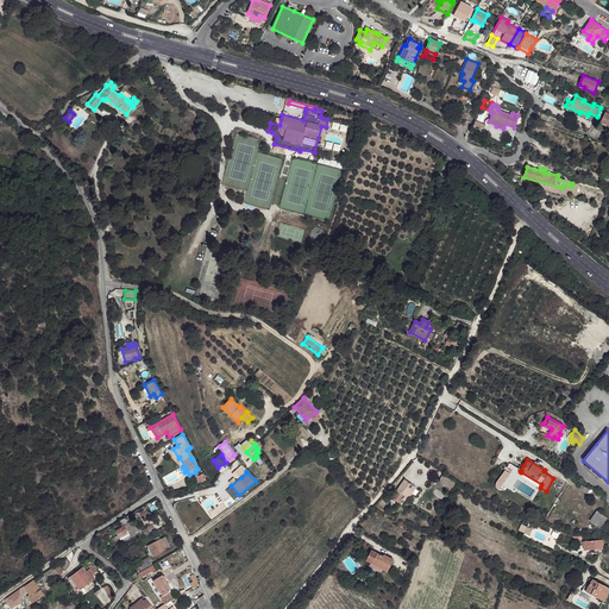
[(520,475),(540,488),(541,484),(521,472),(520,475)]
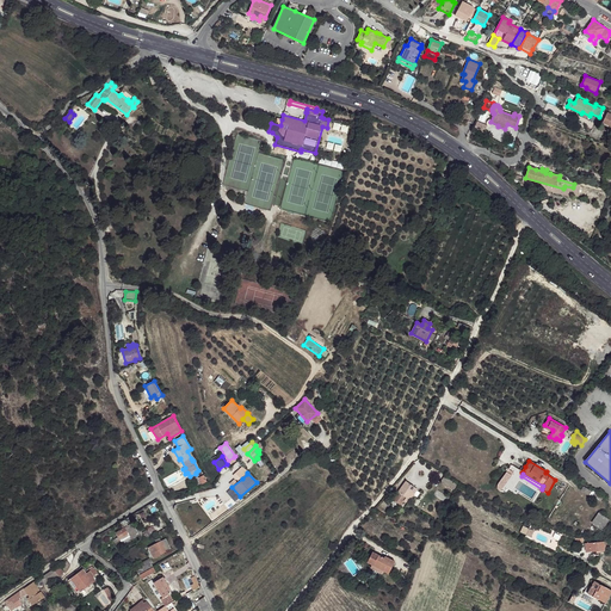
[(444,476),(442,481),(455,489),(457,485),(444,476)]
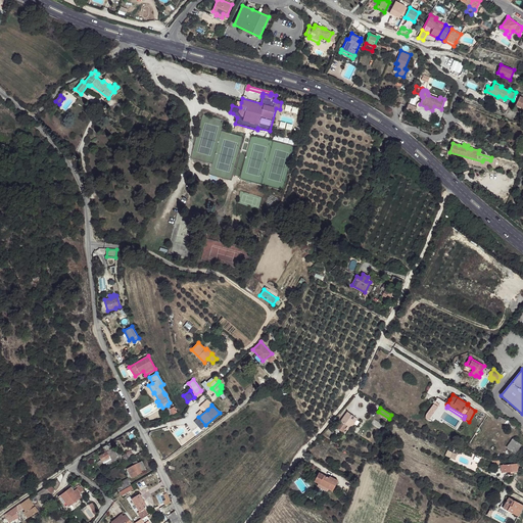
[(347,412),(336,428),(343,432),(345,429),(347,430),(352,423),(354,424),(357,425),(360,422),(357,420),(358,419),(347,412)]
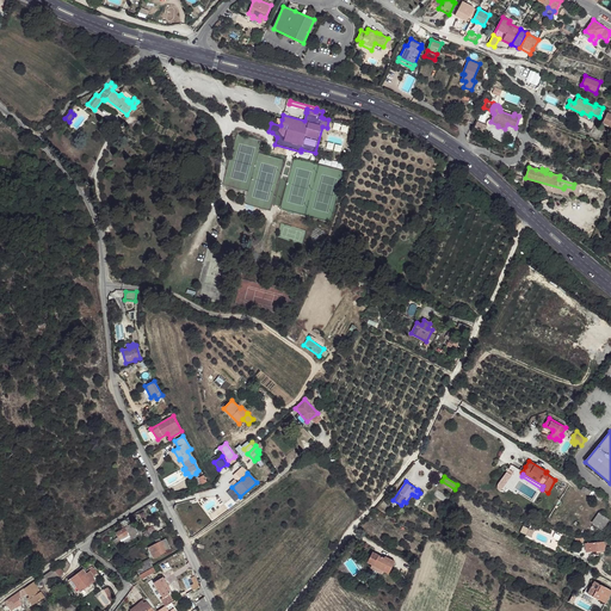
[(584,487),(582,489),(600,501),(603,497),(590,489),(584,487)]
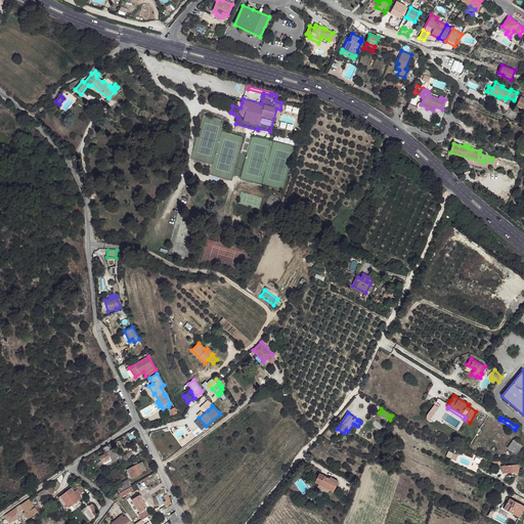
[(199,427),(203,423),(199,419),(194,422),(199,427)]
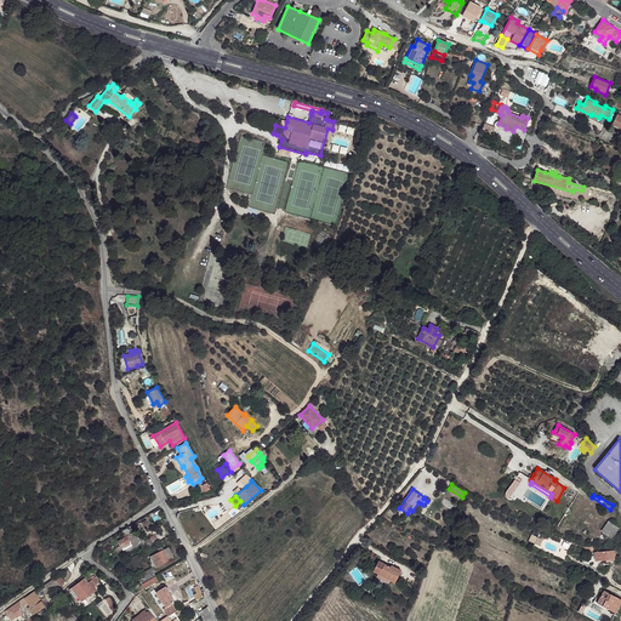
[(602,531),(613,539),(619,528),(609,522),(602,531)]
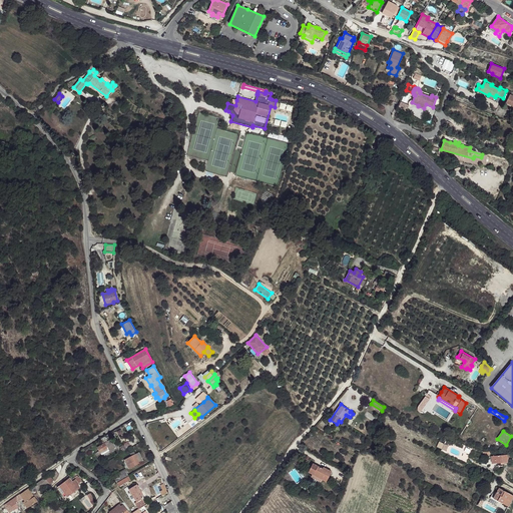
[(96,453),(99,458),(103,456),(102,455),(114,448),(112,445),(113,445),(112,443),(111,444),(111,443),(110,444),(108,441),(97,447),(99,451),(96,453)]
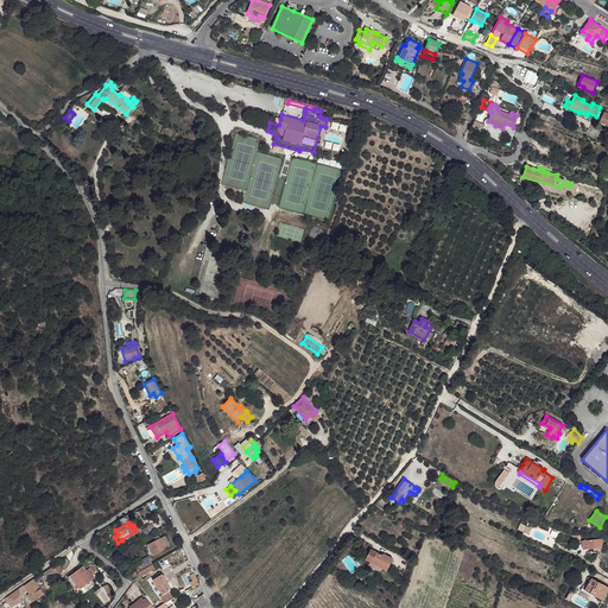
[(518,530),(529,534),(531,529),(520,524),(518,530)]
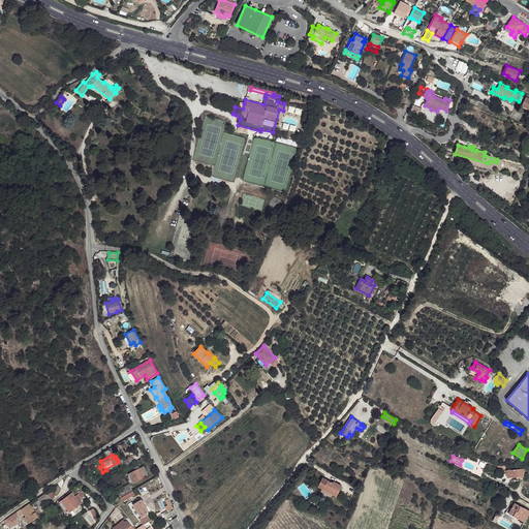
[(128,474),(133,483),(144,477),(139,468),(138,466),(134,468),(135,470),(128,474)]
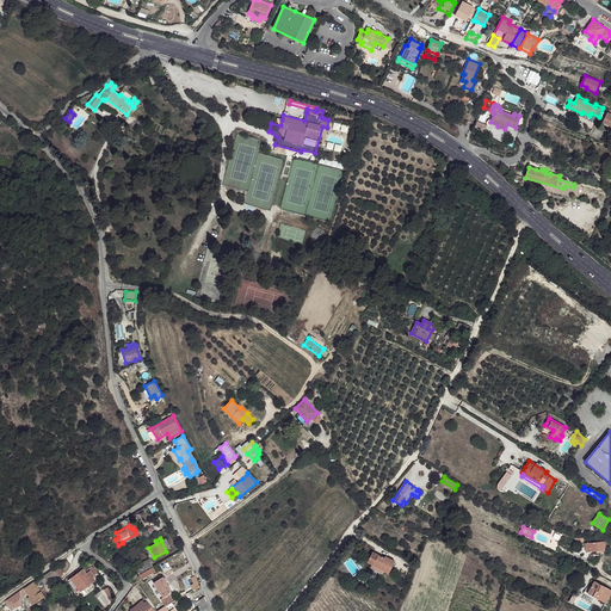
[(161,541),(166,551),(171,549),(166,538),(161,541)]
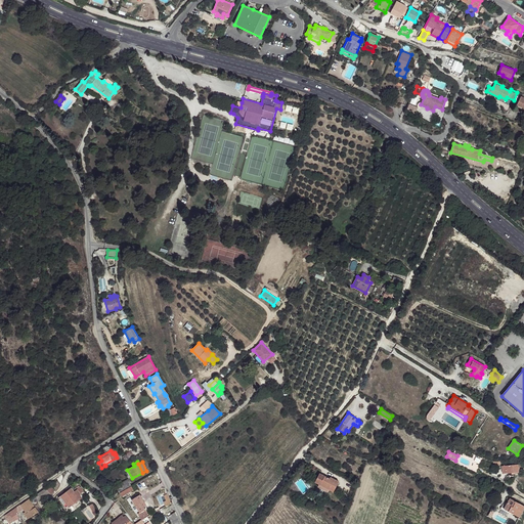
[(503,466),(503,471),(507,471),(508,473),(519,472),(519,465),(503,466)]
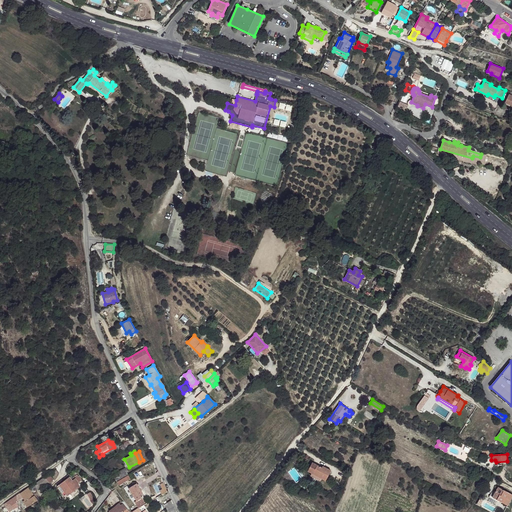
[(312,463),(308,471),(312,473),(321,478),(325,480),(331,470),(325,467),(323,469),(312,463)]
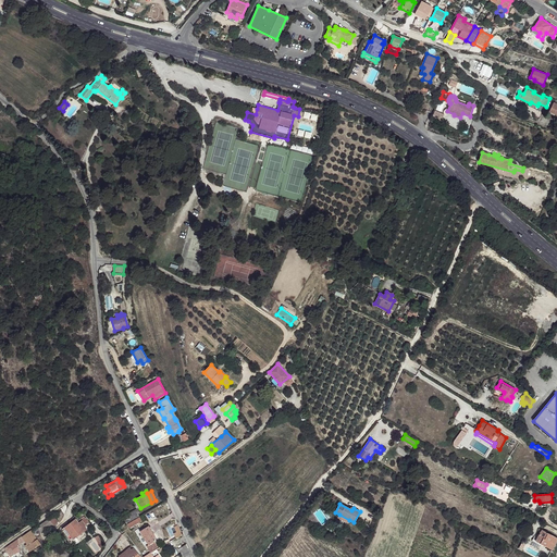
[(123,517),(127,523),(139,516),(136,509),(123,517)]
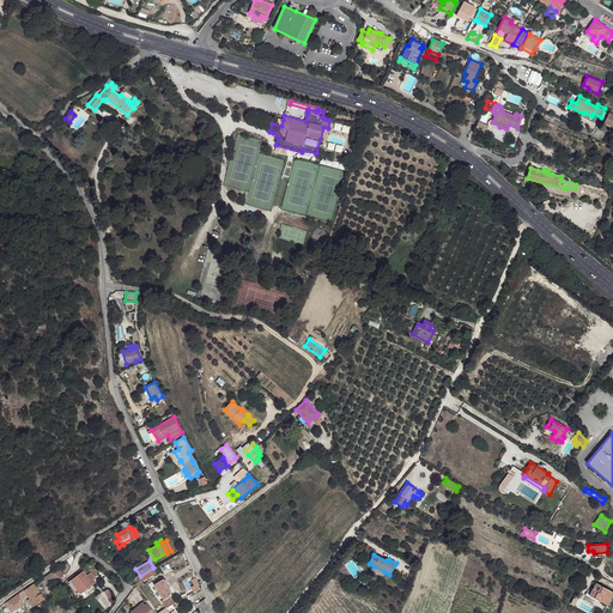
[(64,575),(59,568),(54,571),(58,576),(59,578),(64,575)]
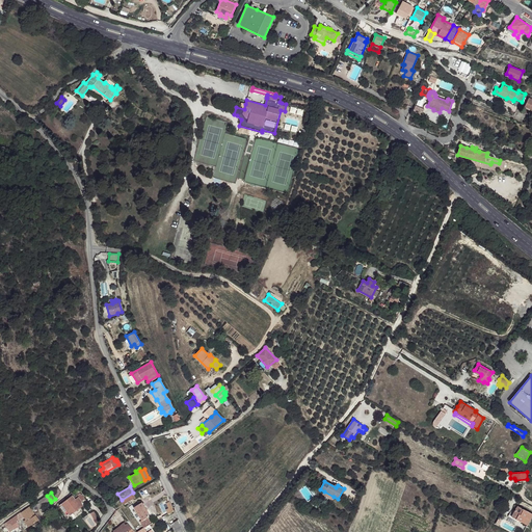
[(59,505),(69,516),(83,506),(80,502),(84,499),(80,494),(74,498),(73,496),(59,505)]
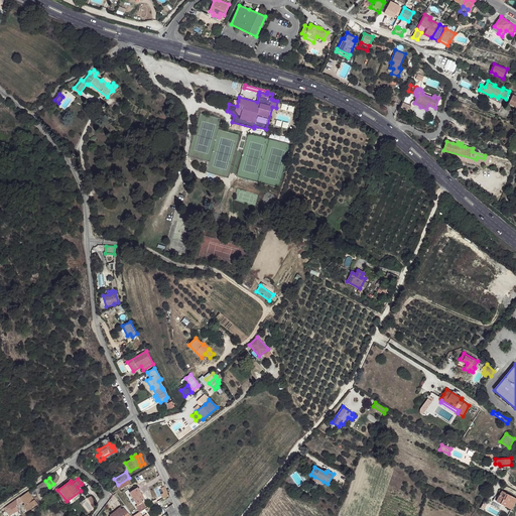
[(119,486),(120,489),(131,483),(129,479),(119,486)]
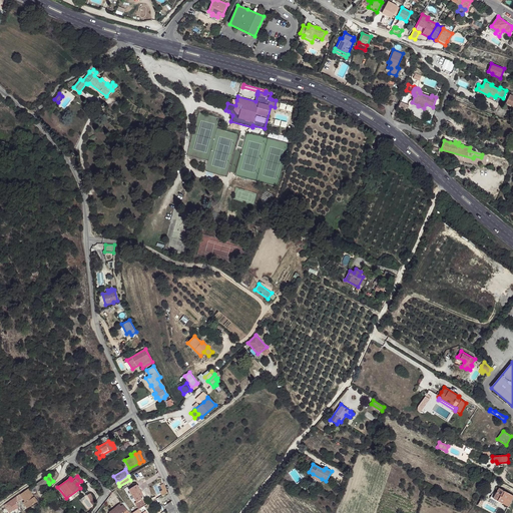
[(45,478),(29,489),(32,493),(48,482),(45,478)]
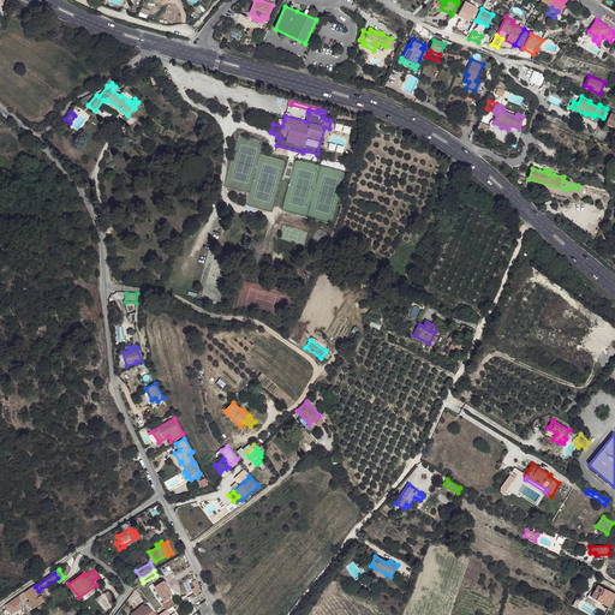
[(162,603),(166,609),(174,604),(168,595),(166,592),(169,590),(165,580),(155,586),(165,601),(162,603)]
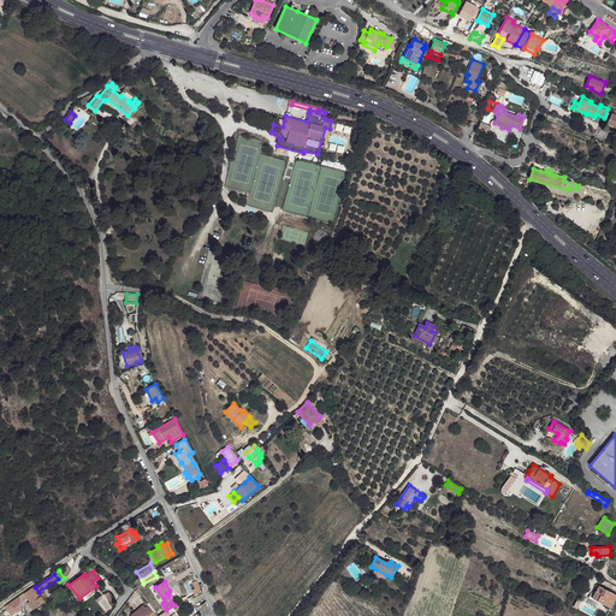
[(24,593),(7,604),(10,608),(12,605),(16,610),(22,606),(21,603),(28,598),(30,602),(35,609),(45,602),(39,592),(35,587),(35,586),(24,593)]
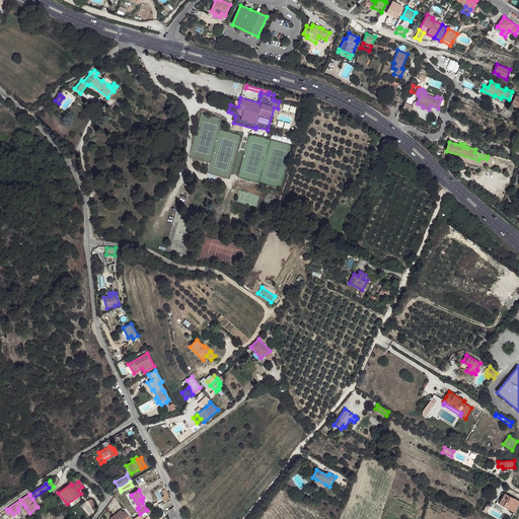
[(518,501),(505,494),(500,503),(504,505),(503,507),(515,513),(518,504),(518,501)]
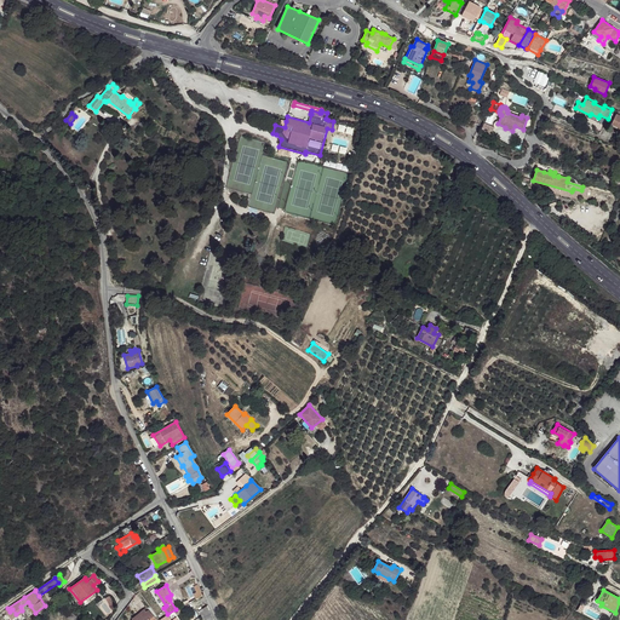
[(200,610),(202,615),(210,610),(207,606),(200,610)]
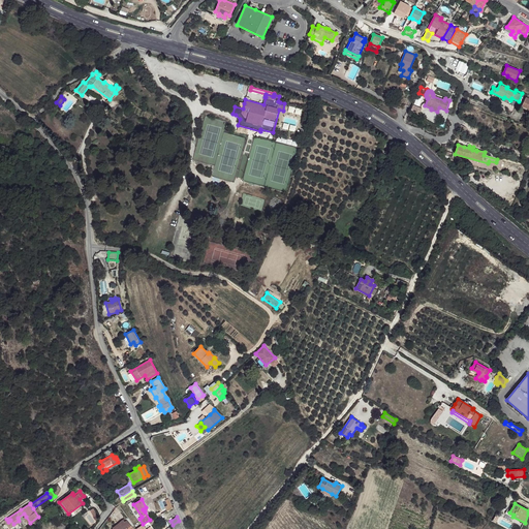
[(115,527),(116,528),(125,522),(123,520),(115,527)]
